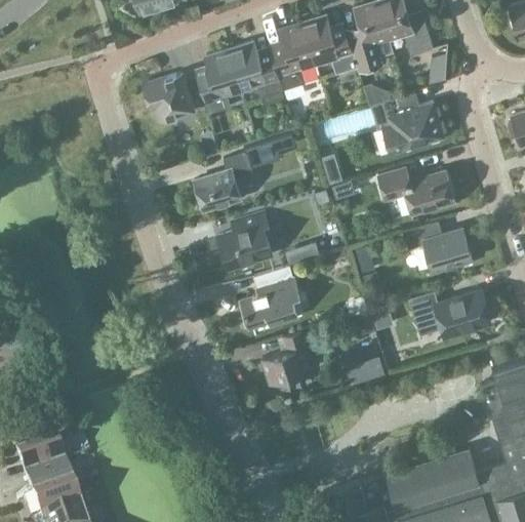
[(134,0),(139,14),(177,3),(175,0),(134,0)]
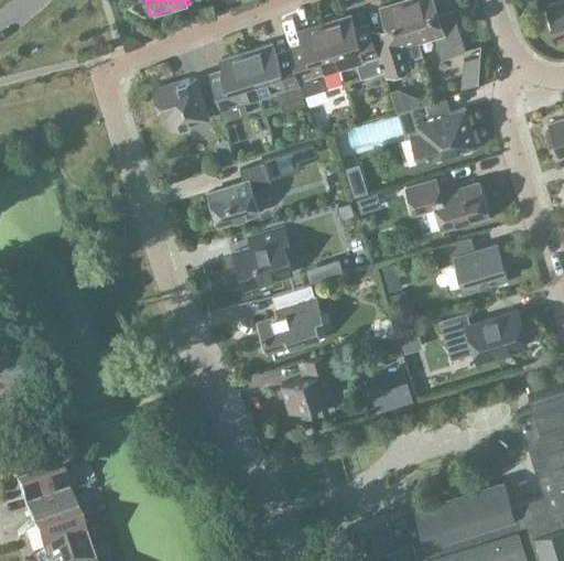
[(403,47),(419,43),(405,0),(380,9),(386,28),(371,33),(375,44),(383,74),(382,74),(384,81),(411,72),(408,62),(403,47)]
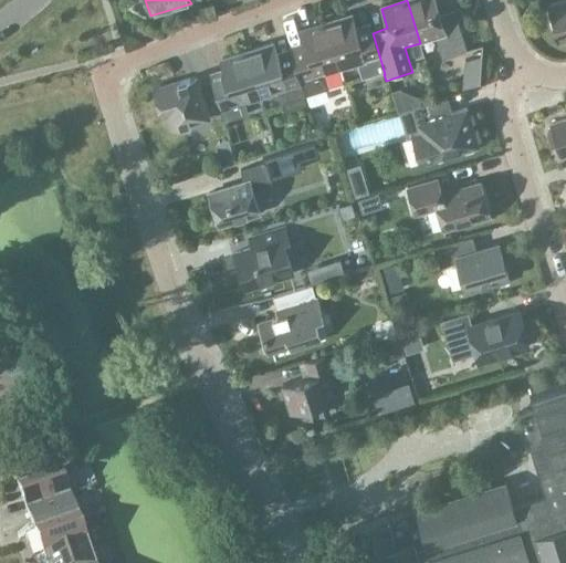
[(408,0),(407,0),(420,43),(435,39),(442,61),(467,53),(457,19),(441,23),(433,0),(408,0)]
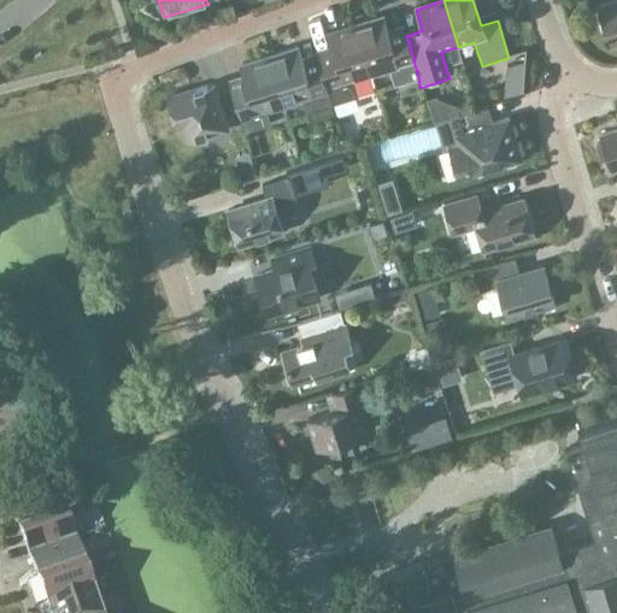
[(610,47),(616,45),(616,3),(598,9),(610,47)]
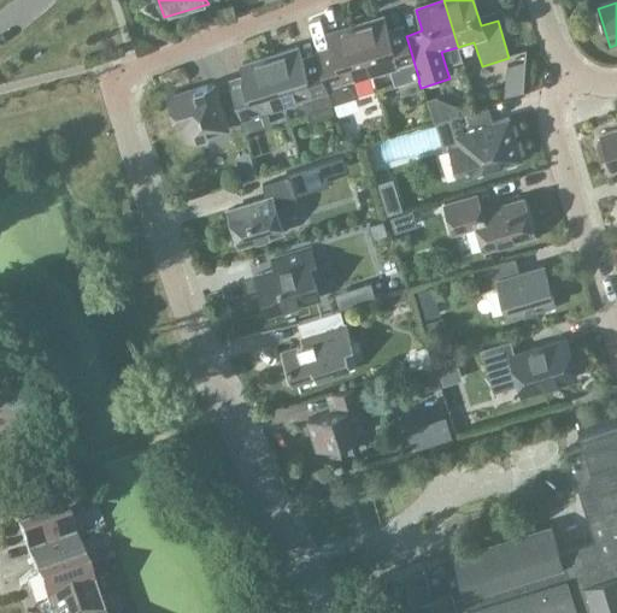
[(403,28),(388,33),(383,19),(356,28),(370,74),(388,69),(394,88),(418,81),(419,81),(410,48),(406,36),(403,28)]
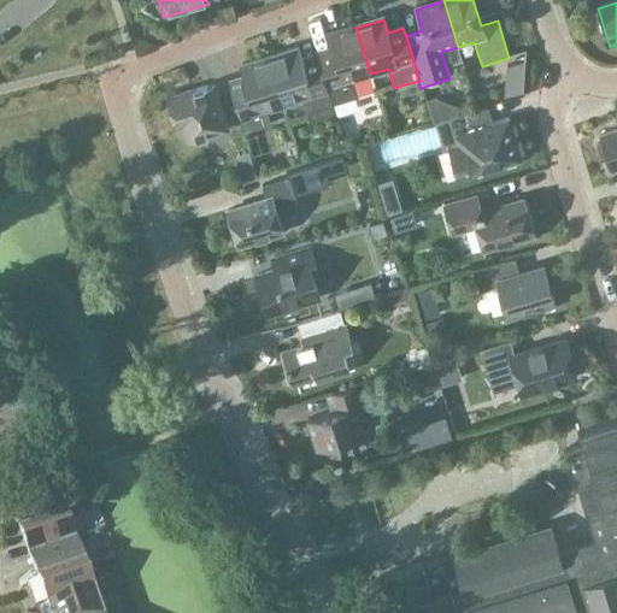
[(375,87),(370,74),(356,28),(328,36),(331,48),(316,54),(333,107),(359,100),(357,93),(375,87)]
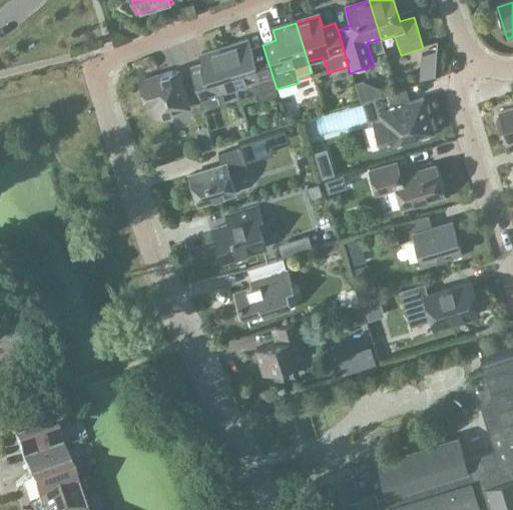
[(263,46),(249,50),(246,41),(224,48),(236,87),(250,82),(254,96),(277,89),(263,45),(262,45),(263,46)]
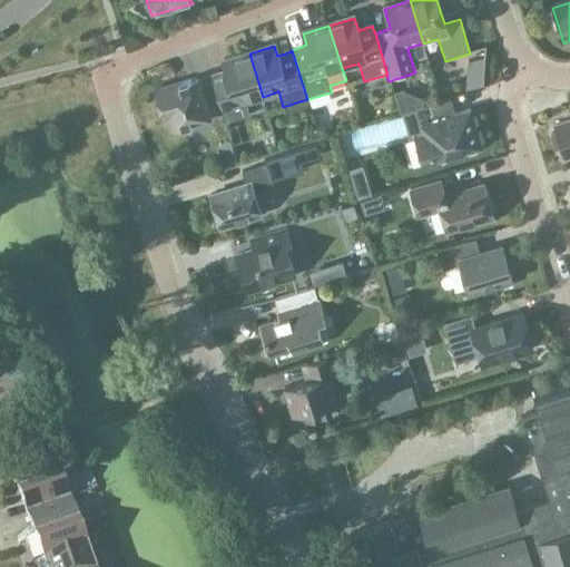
[(263,97),(249,54),(222,62),(225,70),(210,75),(226,126),(251,118),(245,101),(263,97)]
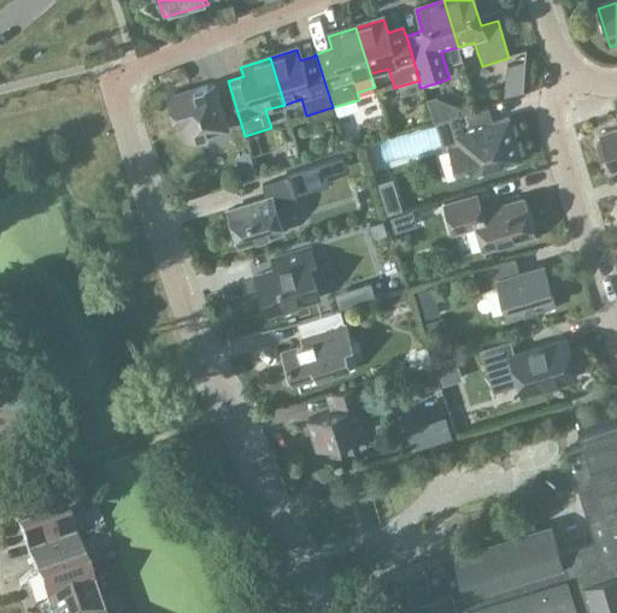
[(227,131),(212,87),(166,101),(171,118),(175,122),(180,123),(182,122),(188,143),(227,131)]
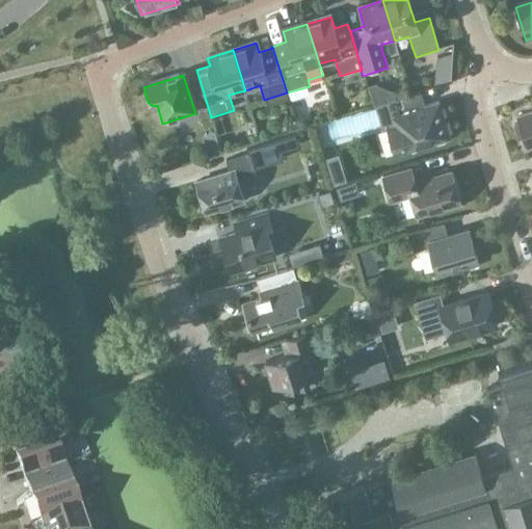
[(389,104),(375,108),(381,130),(388,128),(396,156),(416,150),(449,139),(439,104),(405,114),(401,100),(389,104)]
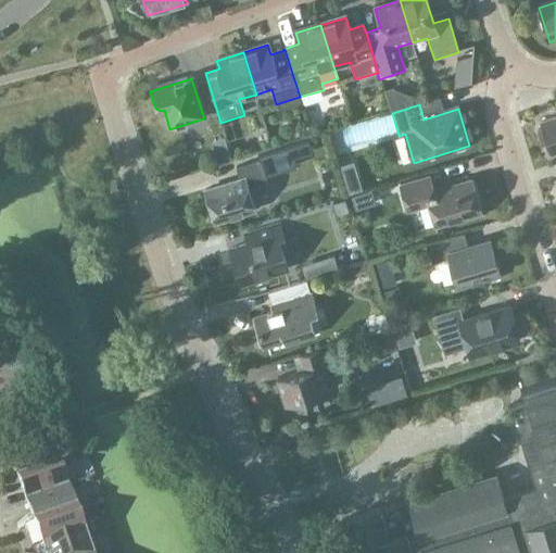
[(555,118),(541,123),(551,154),(555,152),(555,118)]
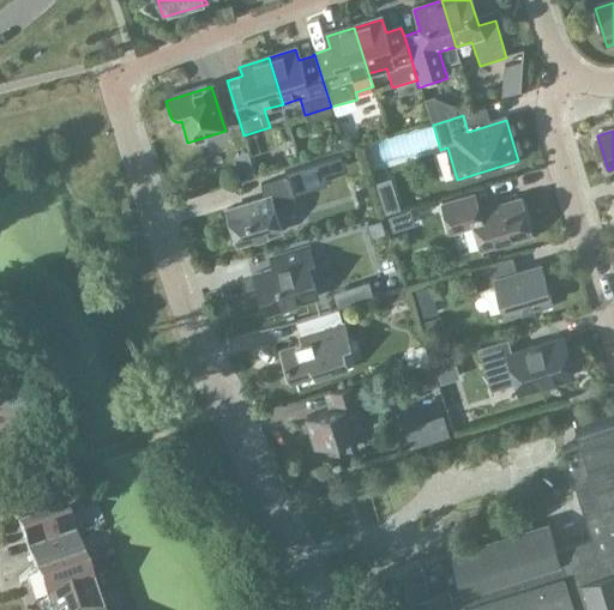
[(351,138),(342,140),(344,150),(354,148),(351,138)]
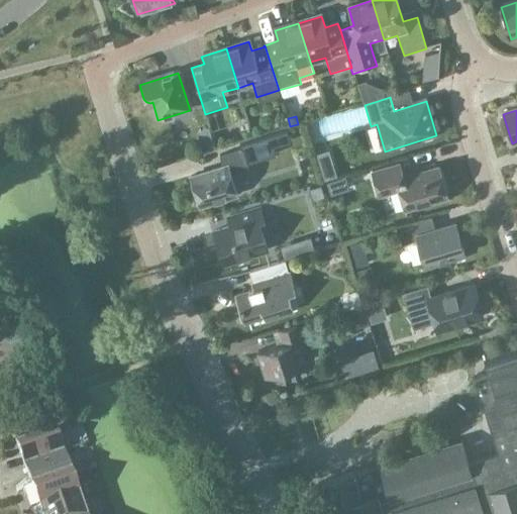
[(208,129),(197,133),(200,142),(211,139),(208,129)]
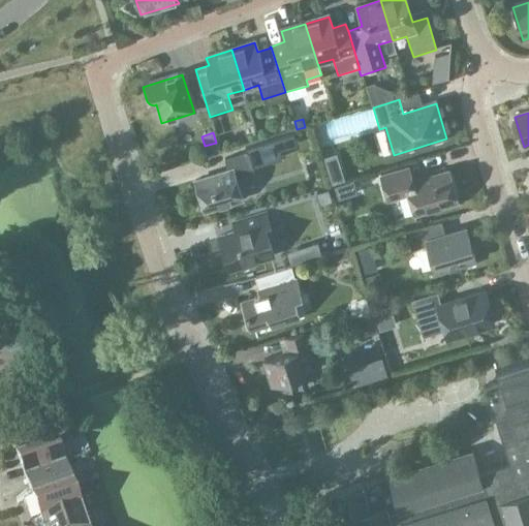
[(272,140),(258,144),(262,157),(276,152),(272,140)]
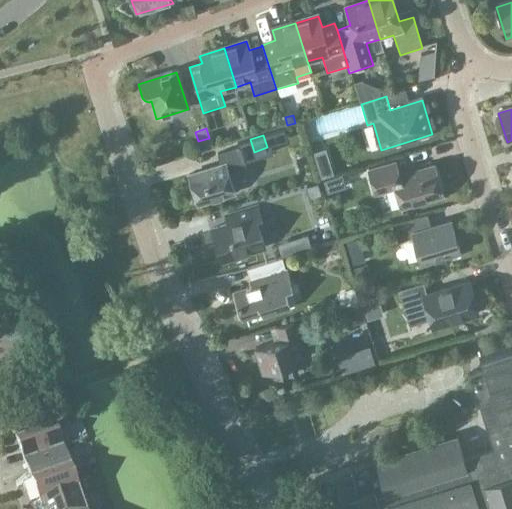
[(198,206),(234,195),(229,176),(247,171),(240,149),(217,156),(221,167),(189,177),(198,206)]
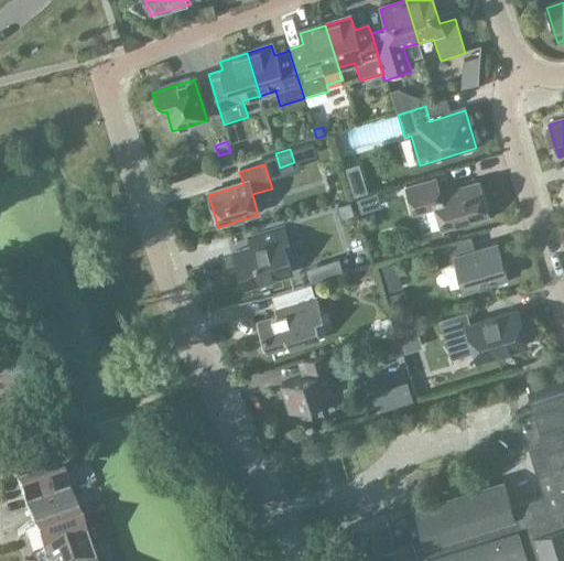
[(440,195),(435,181),(405,190),(414,216),(435,209),(442,232),(488,217),(478,184),(440,195)]
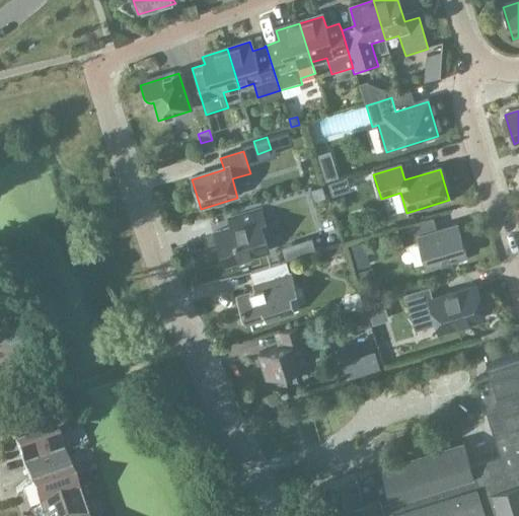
[(335,169),(322,173),(325,182),(338,178),(335,169)]
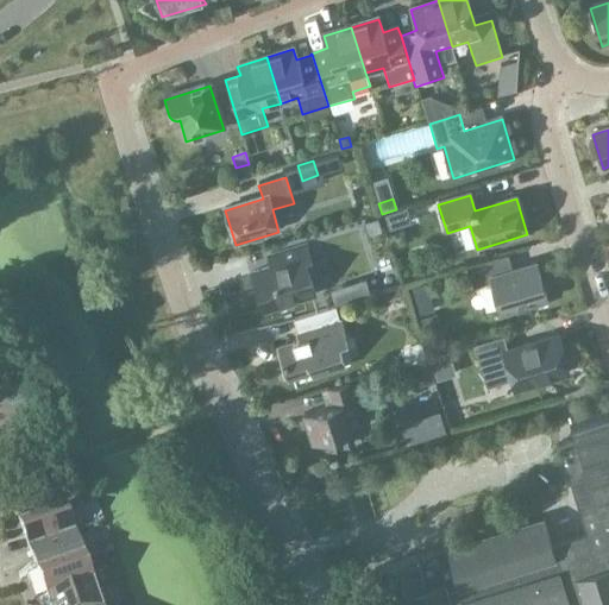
[(407,210),(385,218),(390,231),(412,225),(407,210)]
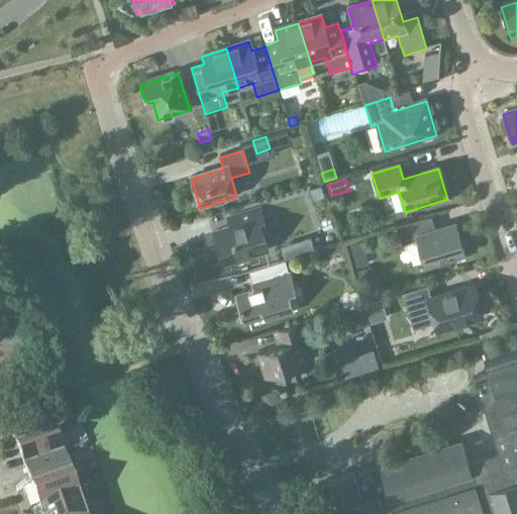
[(321,187),(309,191),(313,202),(324,198),(321,187)]
